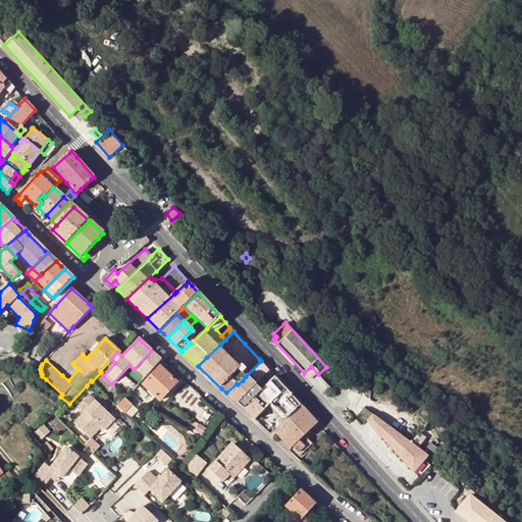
[(161,360),(153,352),(138,369),(146,376),(161,360)]
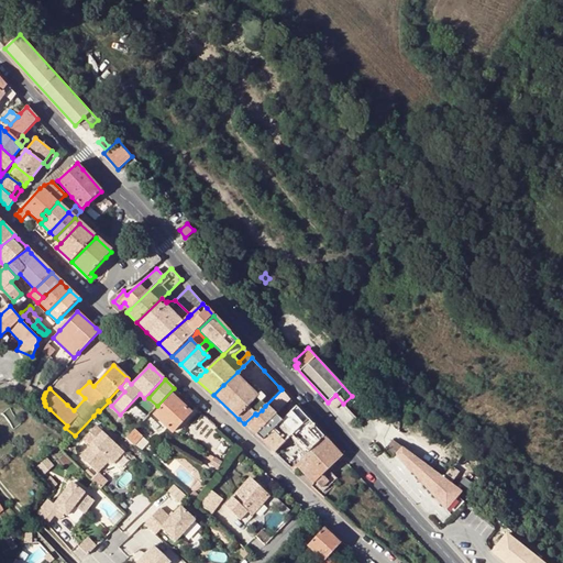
[(282,389),(265,406),(276,415),(284,407),(290,400),(287,396),(282,389)]
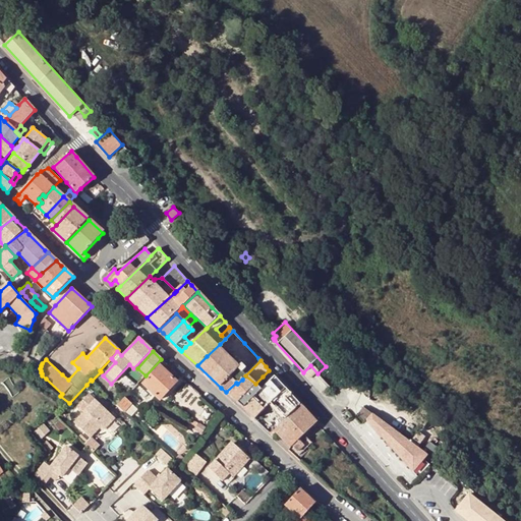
[(160,366),(143,384),(160,400),(176,382),(160,366)]
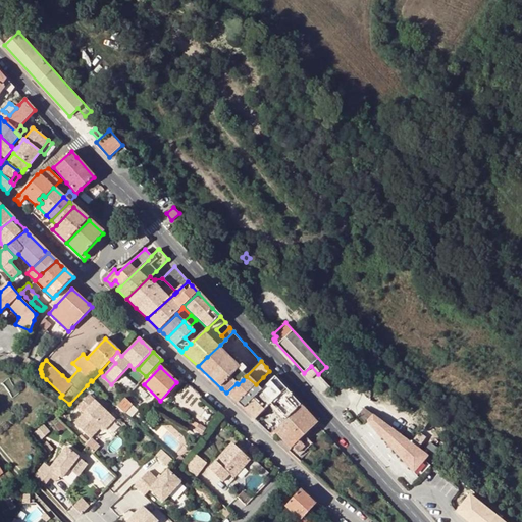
[(256,384),(246,376),(243,380),(238,384),(227,395),(243,409),(261,389),(274,377),(270,372),(264,378),(263,377),(256,384)]
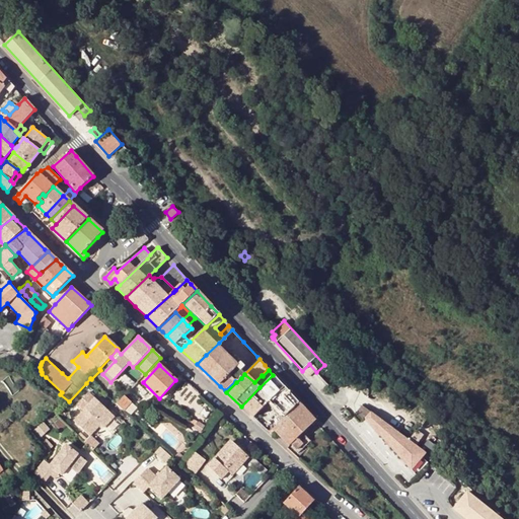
[(246,411),(253,417),(271,400),(284,387),(278,380),(273,375),(260,387),(241,406),(246,411)]
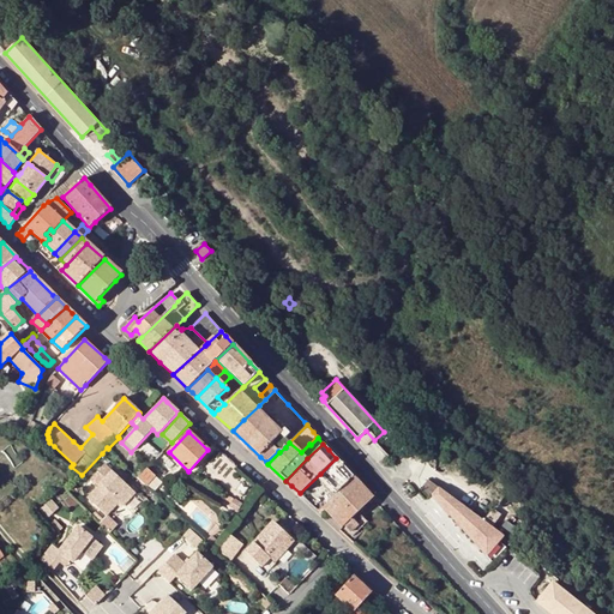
[(236,468),(222,453),(205,470),(206,473),(222,482),(236,468)]
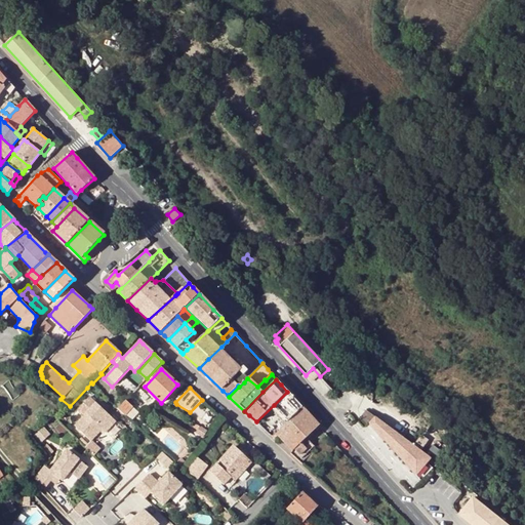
[(287,392),(274,405),(289,420),(289,421),(303,408),(293,398),(287,392)]
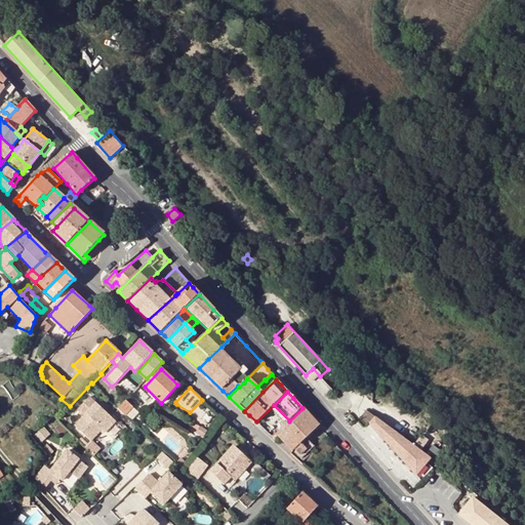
[(84,414),(74,425),(90,440),(102,429),(105,432),(115,421),(89,396),(77,408),(84,414)]
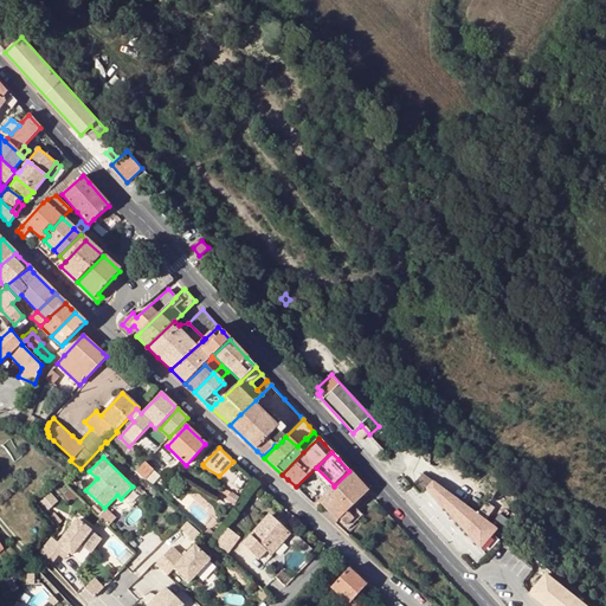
[(142,458),(131,469),(136,472),(139,469),(144,463),(146,462),(142,458)]
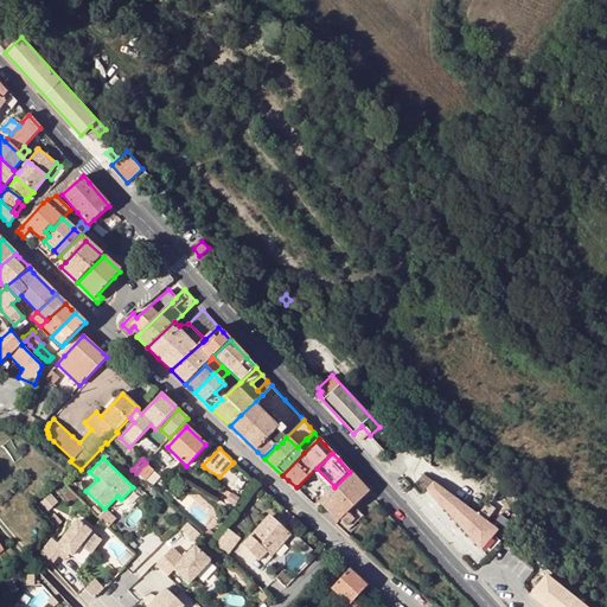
[(152,473),(153,471),(145,464),(139,470),(136,473),(144,481),(152,473)]
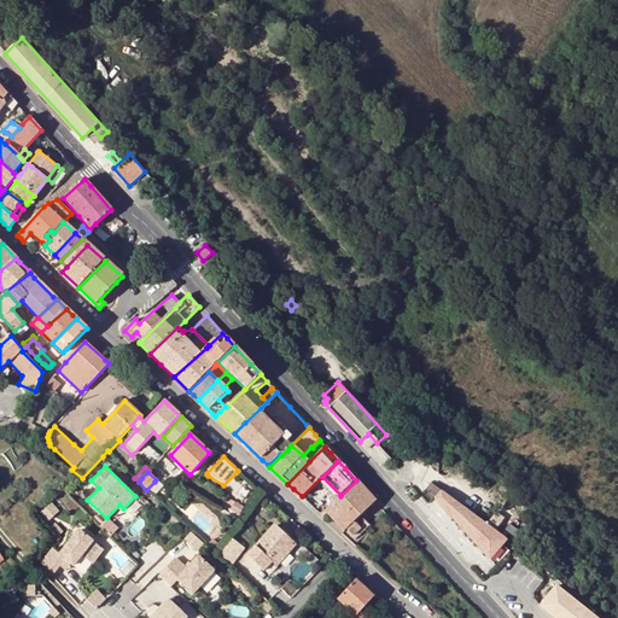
[(165,489),(156,479),(155,482),(146,490),(156,499),(165,489)]
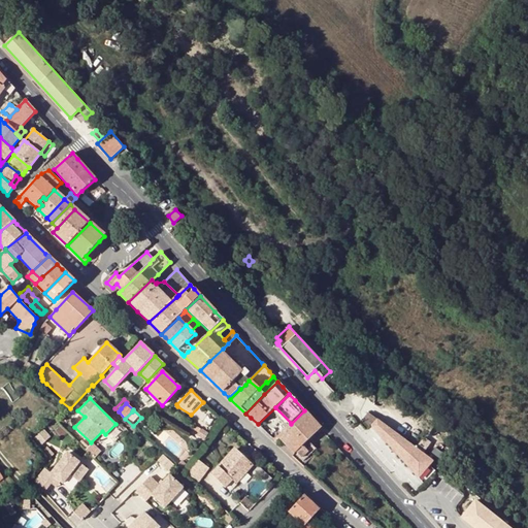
[(291,423),(273,439),(275,441),(279,438),(294,454),(296,452),(302,446),(318,431),(320,433),(323,431),(311,419),(304,410),(291,424),(291,423)]
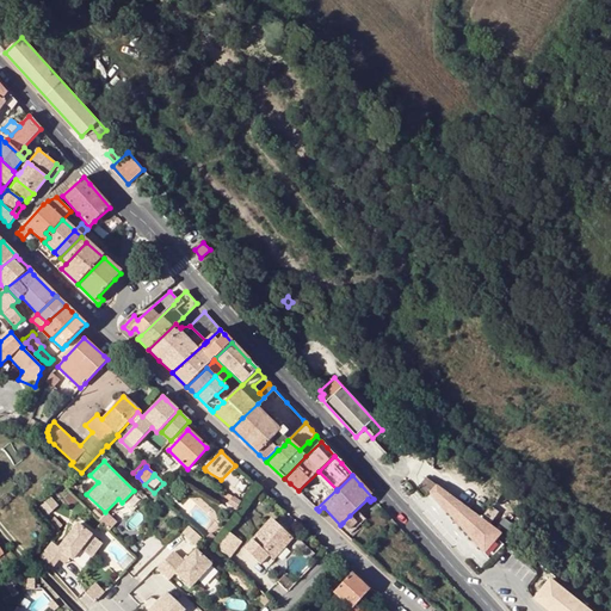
[(437,486),(430,493),(483,553),(499,537),(494,534),(497,530),(437,486)]
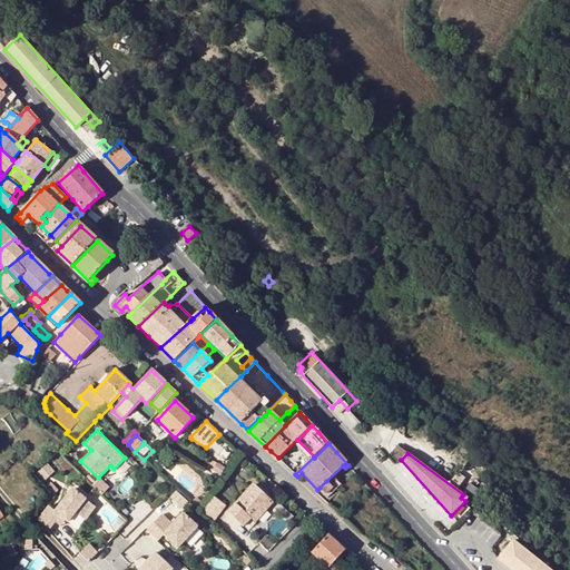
[(210,459),(207,464),(213,468),(212,470),(220,474),(225,467),(217,462),(217,463),(210,459)]
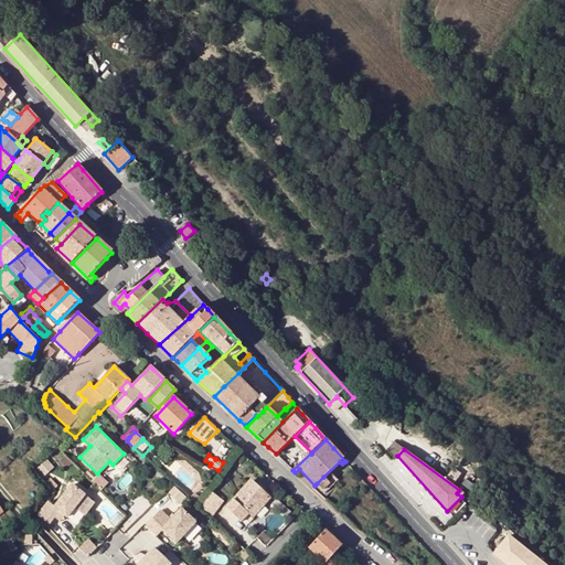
[(99,488),(107,484),(102,472),(94,477),(99,488)]
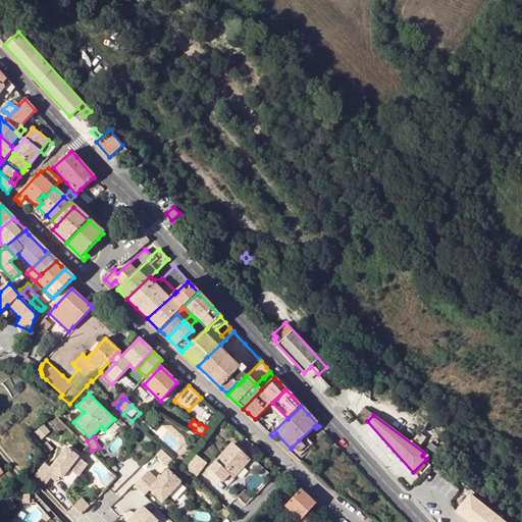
[(299,440),(293,447),(299,453),(305,447),(299,440)]
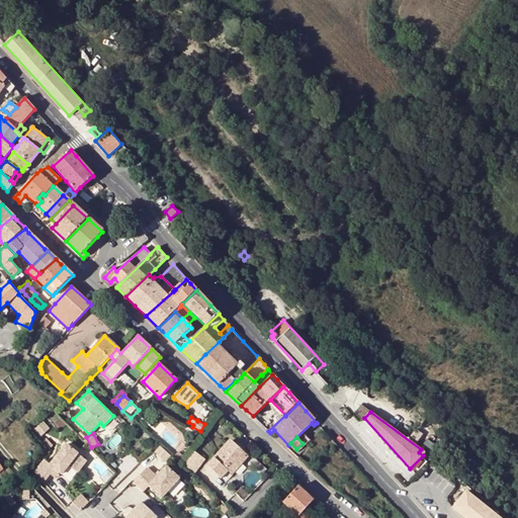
[(231,473),(247,456),(230,441),(214,457),(213,457),(206,465),(221,478),(228,470),(231,473)]
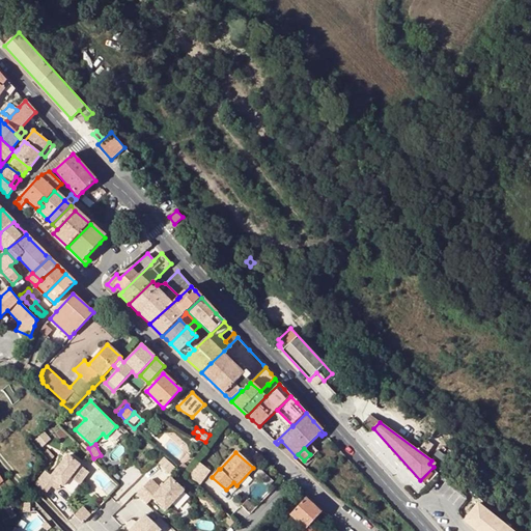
[(46,471),(35,484),(47,493),(52,485),(56,479),(61,483),(64,485),(80,464),(67,454),(52,475),(46,471)]
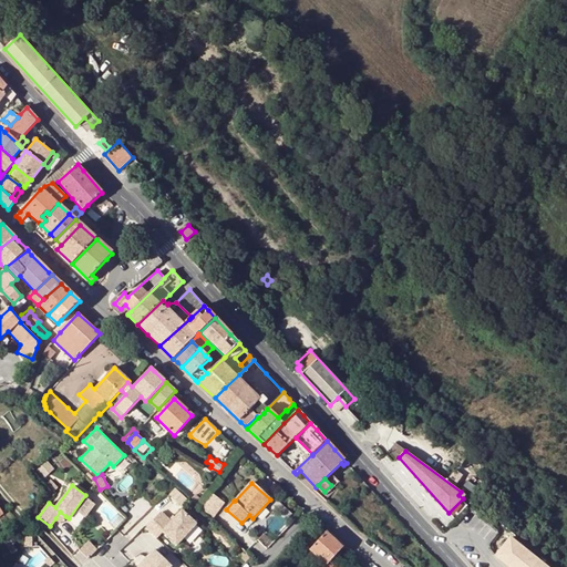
[(85,495),(69,518),(79,526),(95,503),(85,495)]
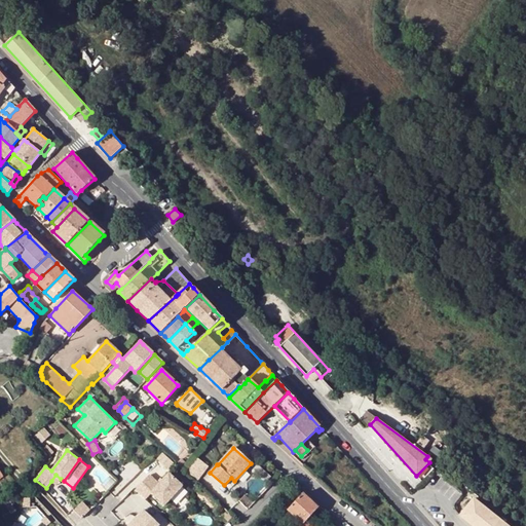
[(197,460),(187,476),(197,485),(210,468),(197,460)]
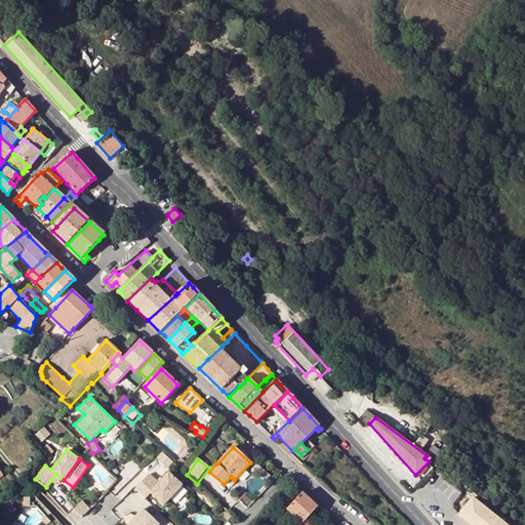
[(55,474),(51,480),(56,484),(61,478),(55,474)]
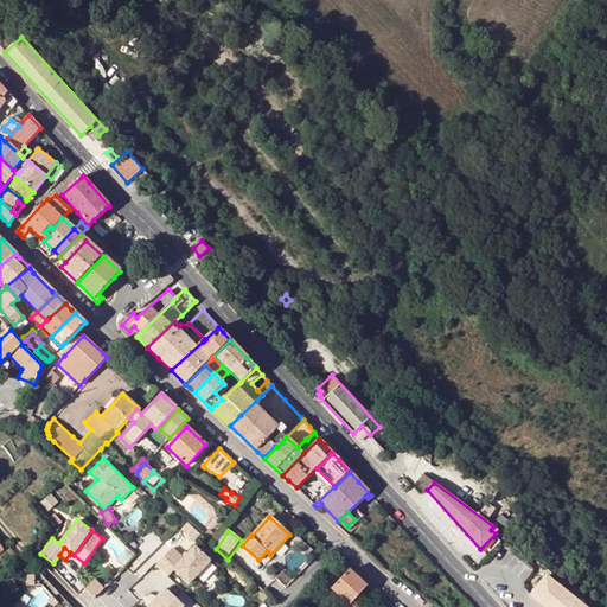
[(173,549),(155,567),(168,577),(174,572),(190,585),(211,562),(196,548),(184,560),(173,549)]
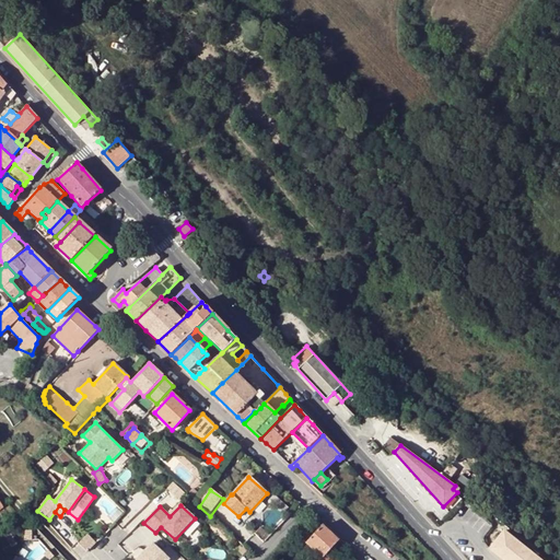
[(339,541),(322,525),(305,544),(319,558),(317,559),(335,559),(328,553),(339,541)]
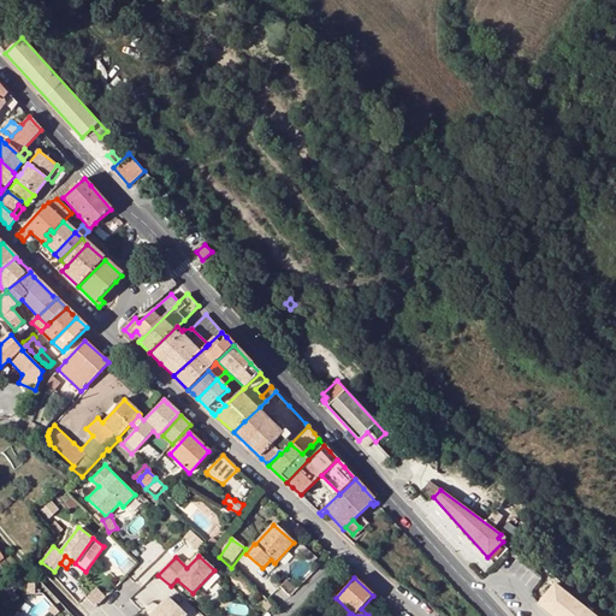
[(4,590),(13,604),(21,598),(11,585),(4,590)]
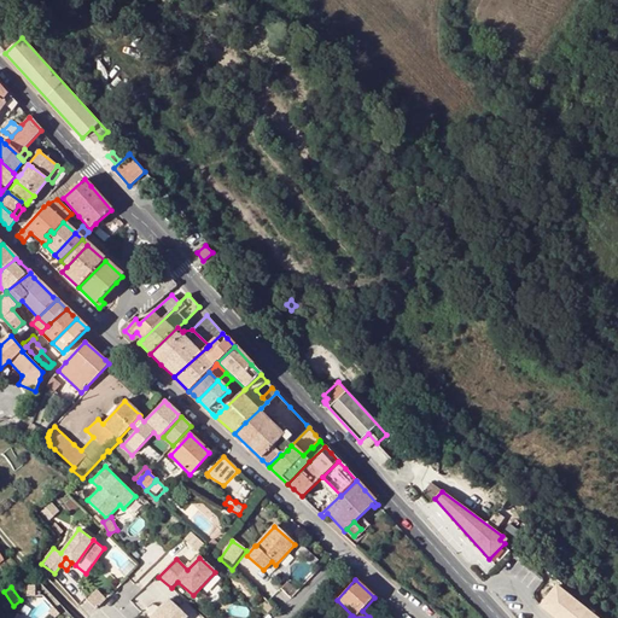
[(595,617),(558,588),(542,607),(554,617),(595,617)]
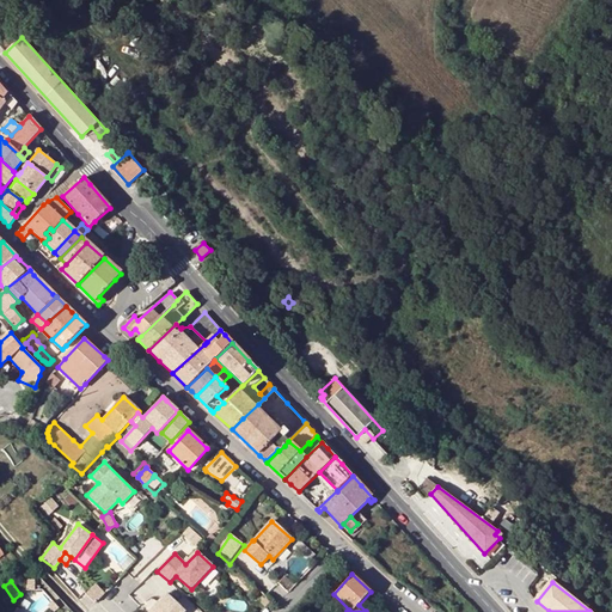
[(95,586),(85,595),(95,604),(104,594),(95,586)]
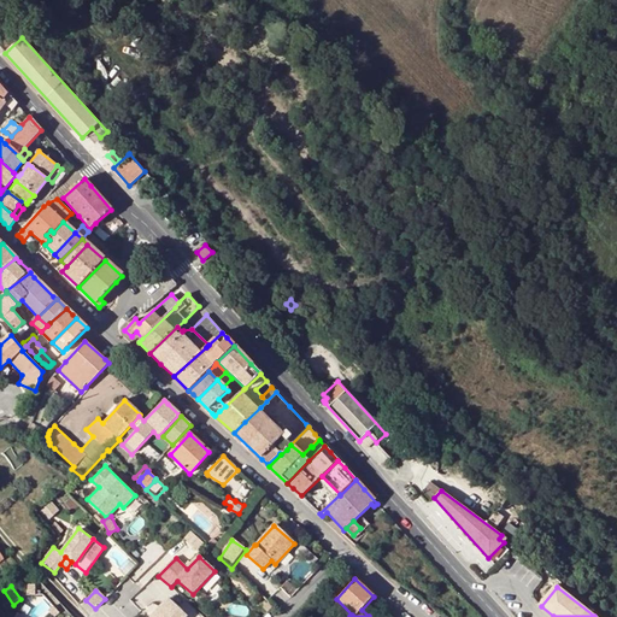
[(184,616),(186,616),(168,598),(153,613),(157,616),(184,616)]
